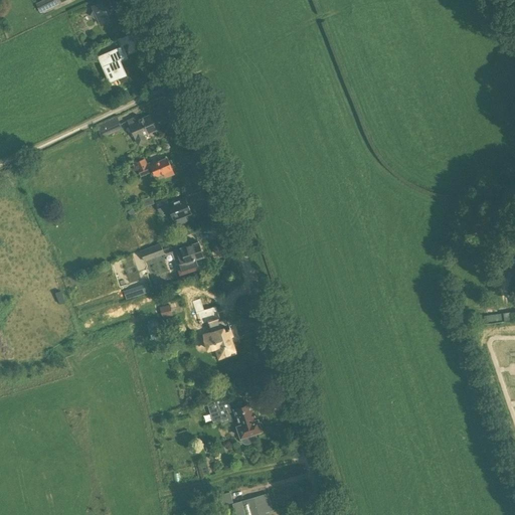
[(40,13),(59,4),(56,0),(43,0),(35,4),(40,13)]
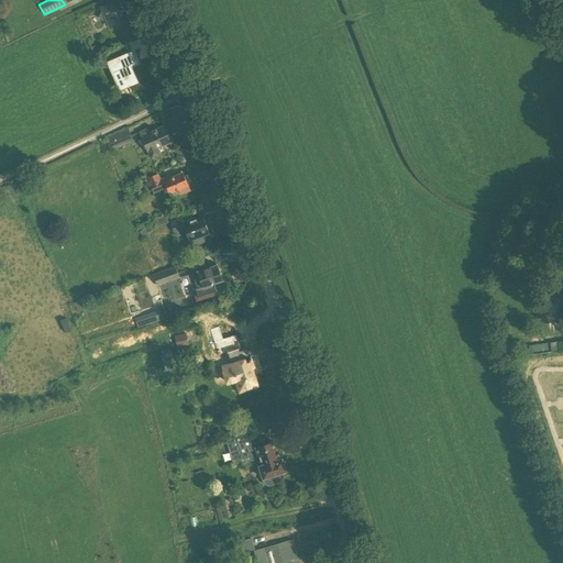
[(105,10),(111,25),(128,18),(120,0),(112,4),(109,0),(103,0),(98,3),(101,11),(105,10)]
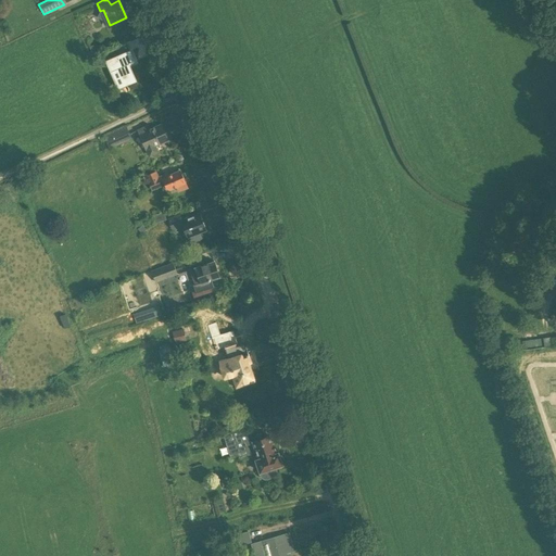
[(129,74),(126,65),(134,62),(125,43),(125,45),(103,53),(112,72),(118,68),(123,77),(129,74)]
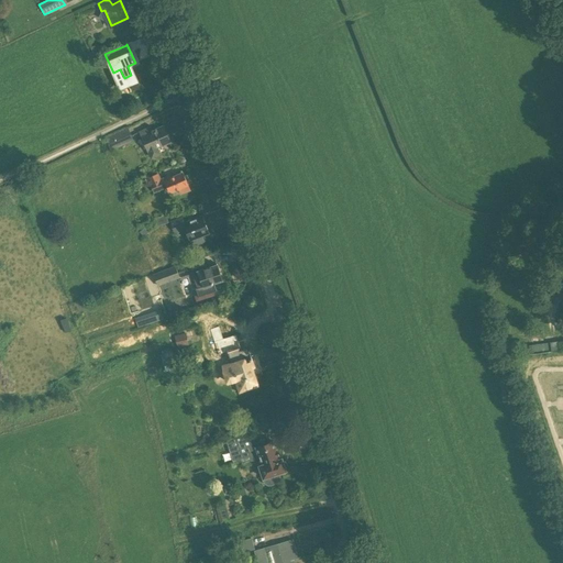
[(95,45),(90,46),(94,54),(99,51),(98,47),(95,45)]
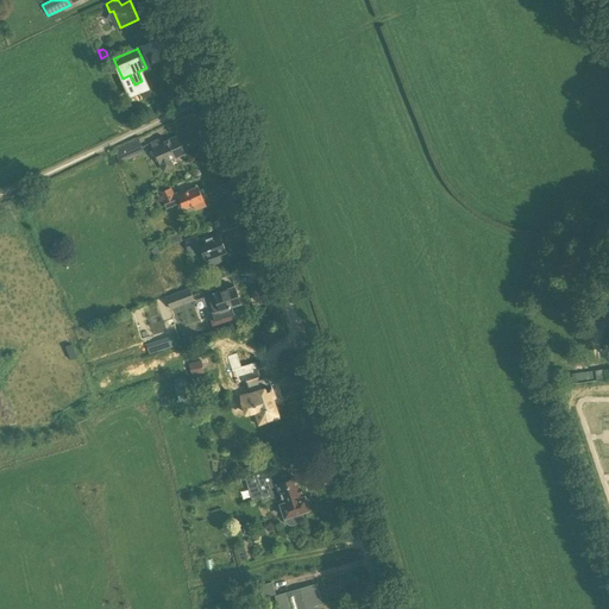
[(162,138),(150,143),(152,148),(162,169),(165,170),(170,168),(173,164),(170,159),(183,154),(176,137),(169,139),(164,142),(162,138)]
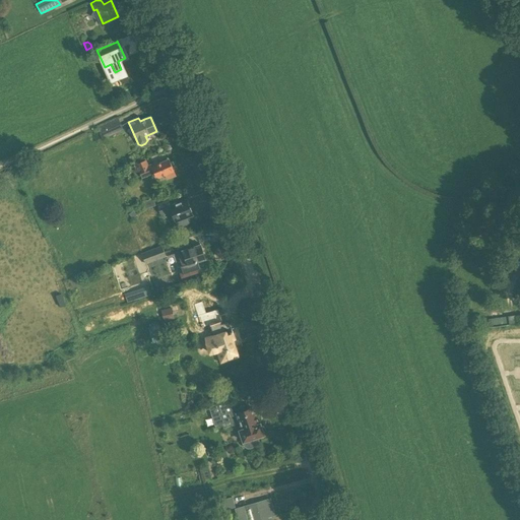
[(124,130),(121,125),(118,118),(96,128),(102,139),(124,130)]
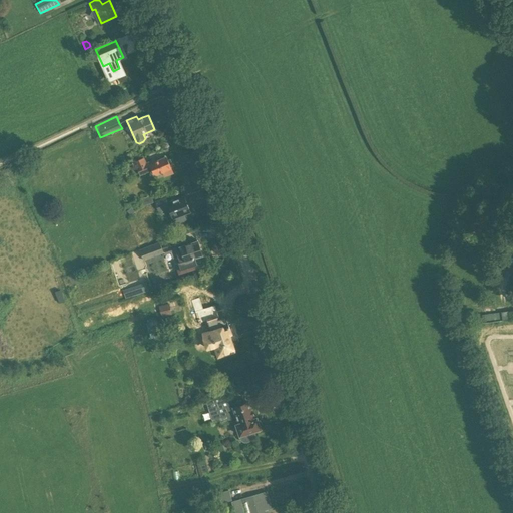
[(168,160),(167,157),(156,162),(155,160),(146,164),(143,158),(135,162),(137,166),(137,167),(140,174),(152,169),(154,175),(162,172),(164,176),(173,172),(170,165),(173,164),(171,159),(168,160)]
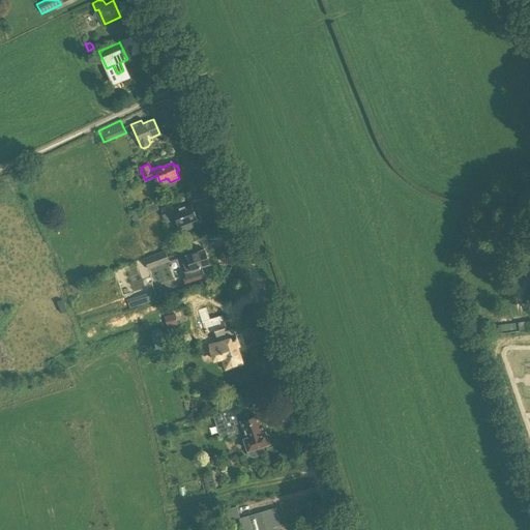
[(146,214),(158,209),(156,203),(144,207),(144,208),(139,210),(141,215),(146,213),(146,214)]
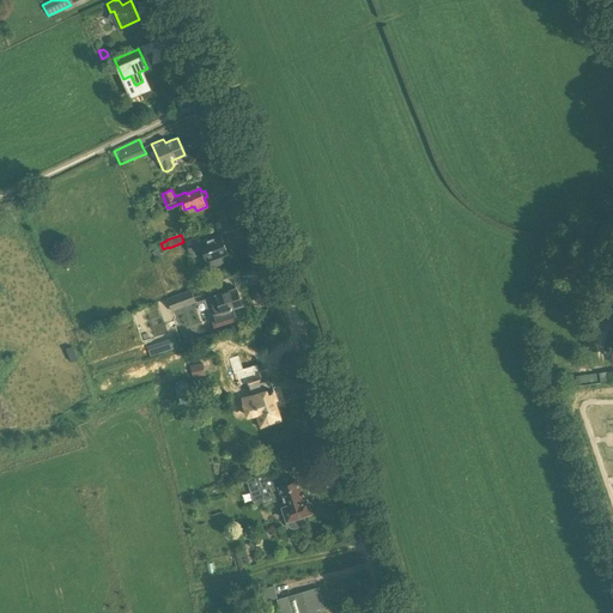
[(219,236),(201,243),(199,238),(188,243),(192,254),(202,249),(210,266),(222,261),(220,256),(226,254),(219,236)]
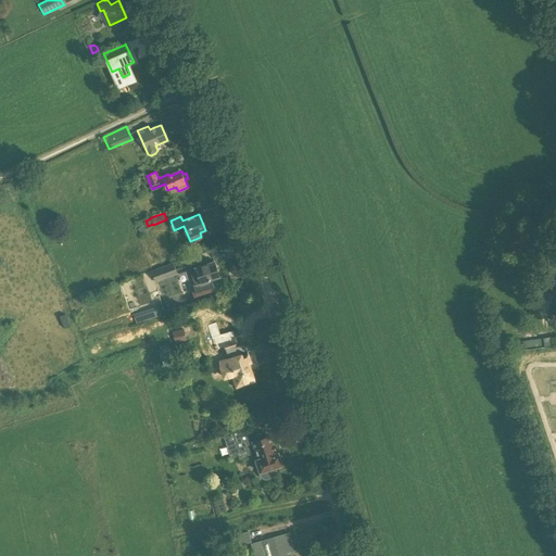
[(202,265),(201,262),(176,272),(173,264),(152,272),(155,282),(177,275),(178,277),(185,274),(190,286),(193,285),(196,290),(191,291),(193,298),(212,291),(211,287),(213,286),(211,280),(220,276),(215,261),(202,265)]
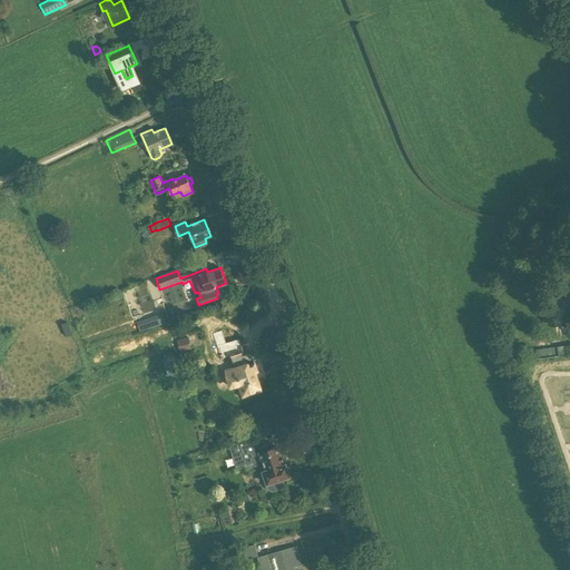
[(166,314),(140,322),(143,330),(168,322),(166,314)]
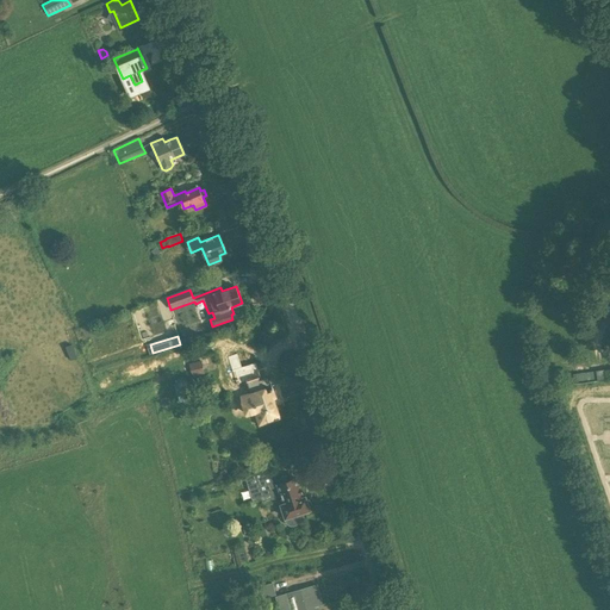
[(204,374),(203,373),(201,362),(190,365),(192,377),(204,374)]
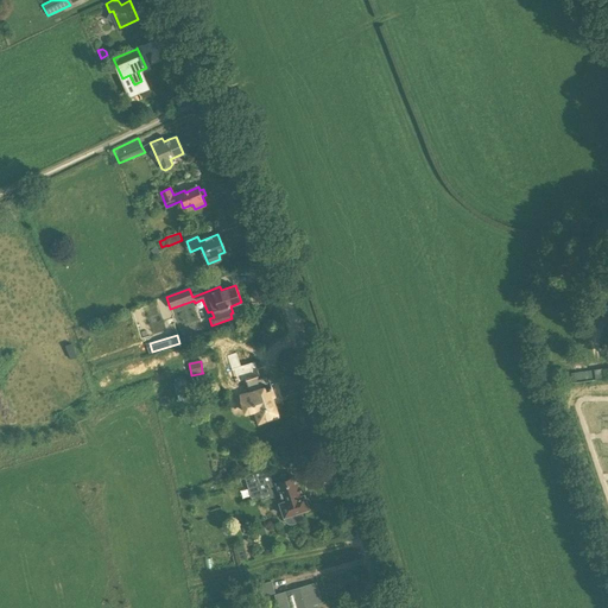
[(572,373),(574,377),(588,373),(589,378),(595,377),(593,368),(572,373)]
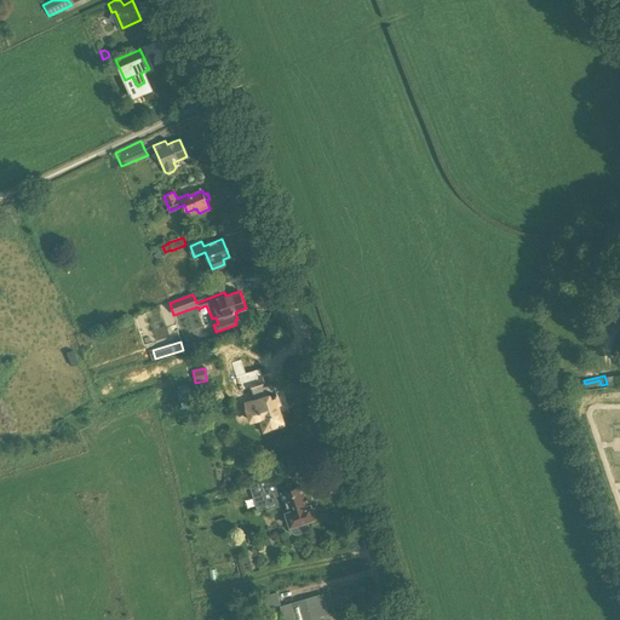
[(273,384),(262,388),(264,396),(252,401),(263,432),(283,425),(277,406),(280,405),(273,384)]
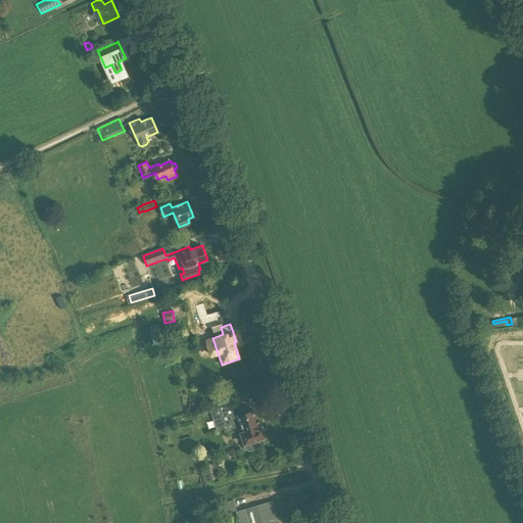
[(220,415),(224,426),(233,423),(232,419),(236,418),(231,403),(210,411),(212,417),(220,415)]
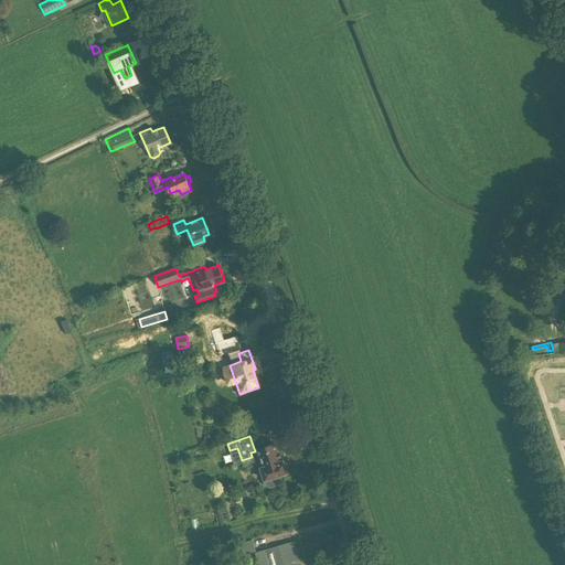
[(277,479),(276,476),(286,472),(285,470),(286,469),(287,469),(287,468),(287,467),(287,466),(287,465),(286,464),(285,464),(284,464),(283,464),(283,461),(279,461),(278,458),(279,458),(277,452),(276,452),(276,450),(276,449),(275,445),(274,445),(274,444),(257,449),(259,459),(260,459),(262,462),(263,467),(259,468),(264,483),(266,486),(269,487),(273,487),(275,486),(277,483),(277,481),(277,479)]
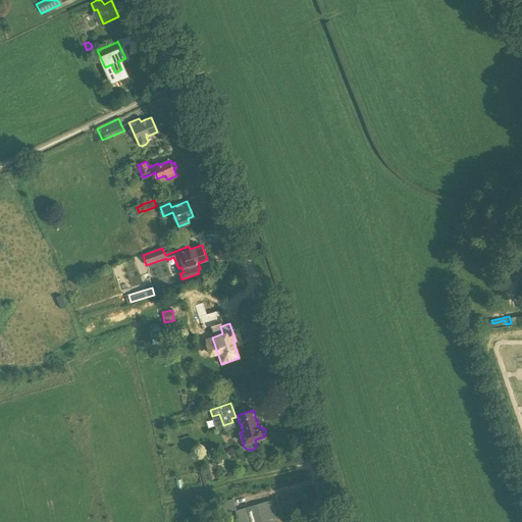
[(208,468),(203,470),(206,481),(211,479),(208,468)]
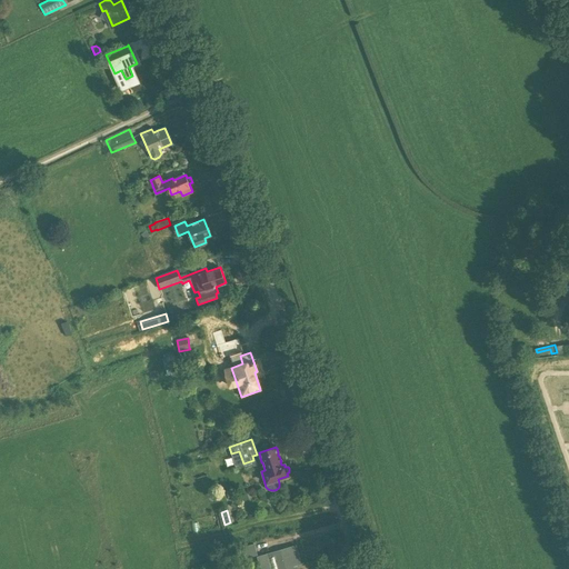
[(243,559),(258,555),(255,545),(223,552),(226,559),(242,555),(243,559)]
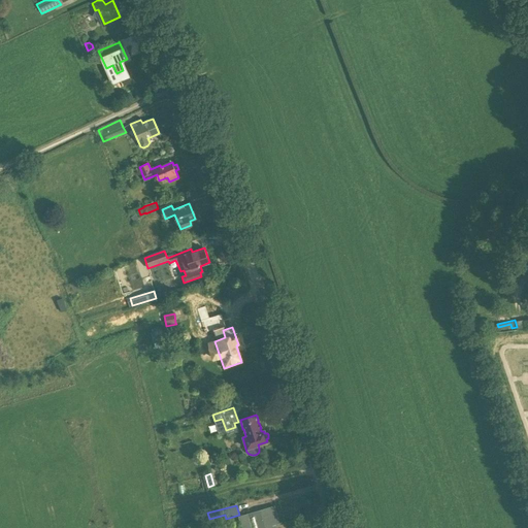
[(274,506),(251,514),(238,518),(240,527),(273,527),(273,525),(279,523),(274,506)]
